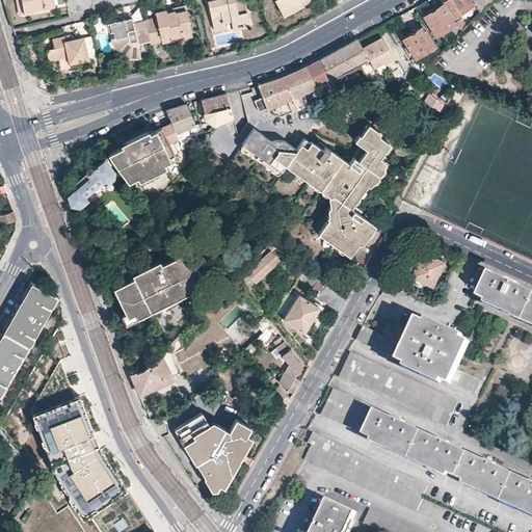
[(22,0),(26,14),(34,11),(33,8),(54,4),(53,0),(22,0)]
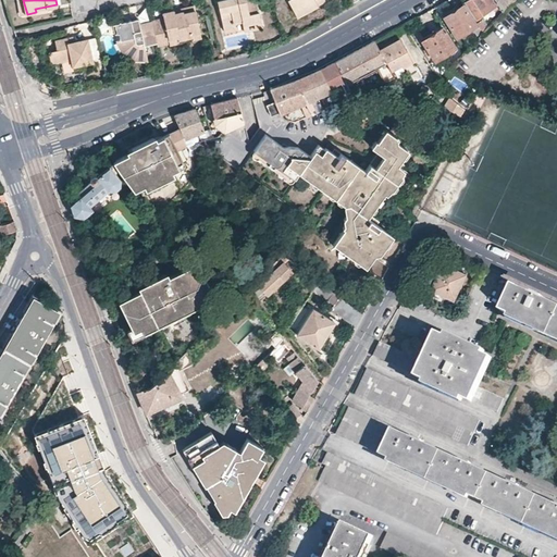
[(235,29),(234,23),(243,21),(244,24),(244,26),(261,22),(257,0),(222,0),(218,1),(224,32),(235,29)]
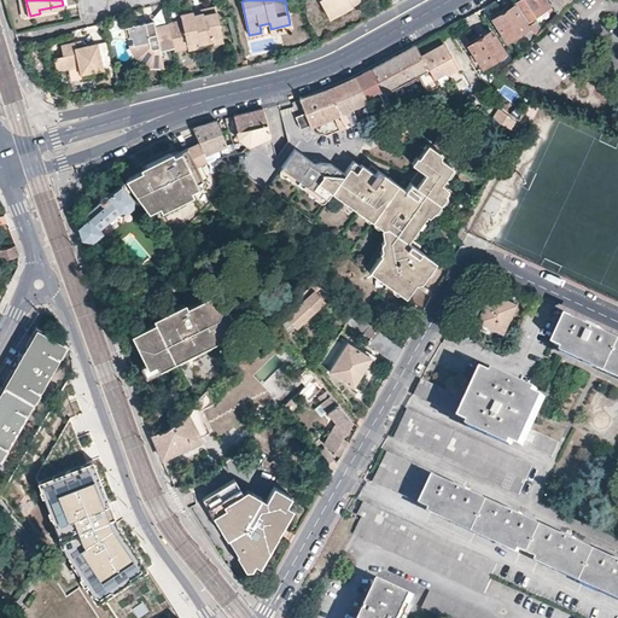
[(320,0),(330,18),(342,12),(337,4),(333,6),(331,7),(326,0),(320,0)]
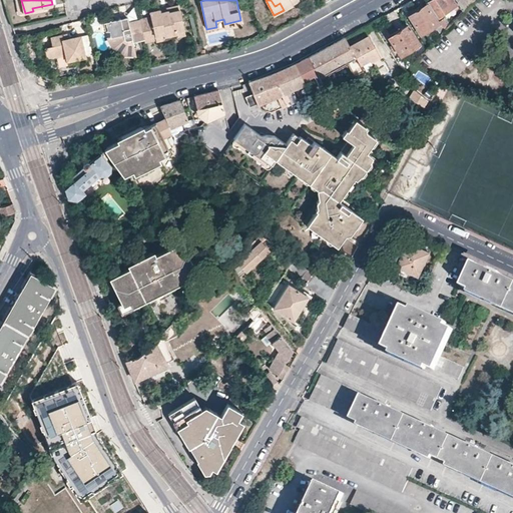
[(271,0),(275,6),(277,5),(280,3),(284,10),(293,5),(292,3),(298,0),(271,0)]
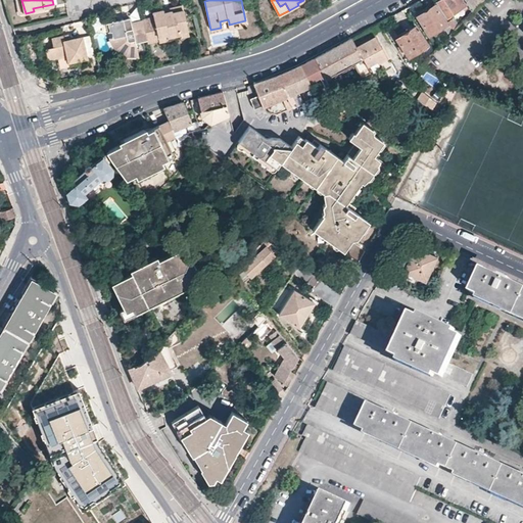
[(463,0),(440,0),(437,2),(446,17),(466,5),(463,0)]
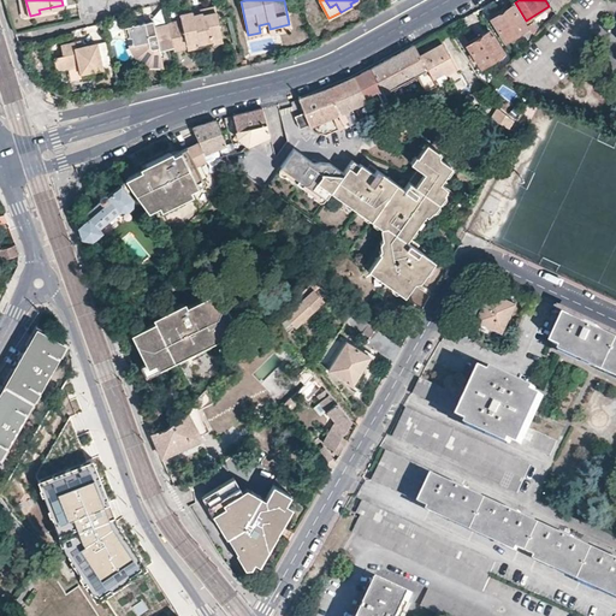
[(555,0),(551,4),(557,15),(572,0),(555,0)]
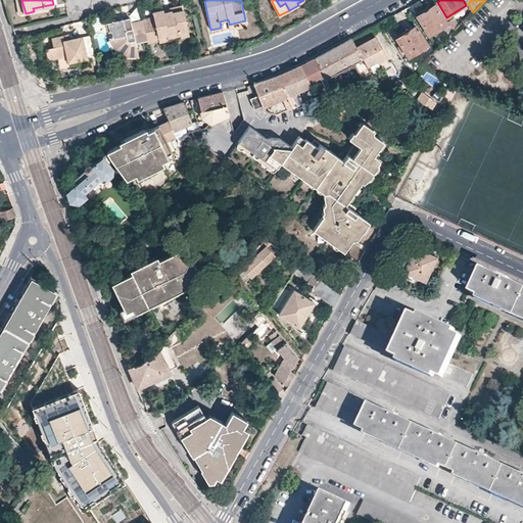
[(182,5),(162,9),(163,15),(172,14),(172,12),(182,9),(182,5)]
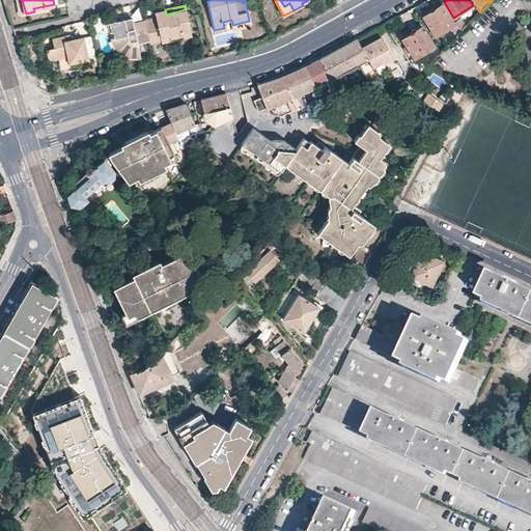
[(442,5),(424,16),(437,35),(454,25),(442,5)]
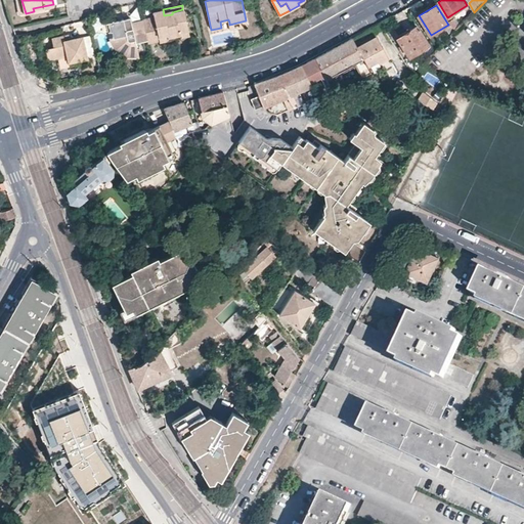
[(143,18),(147,39),(148,42),(159,40),(158,36),(167,34),(167,37),(180,34),(179,32),(187,30),(182,9),(172,12),(172,14),(164,15),(163,9),(154,10),(155,16),(143,18)]
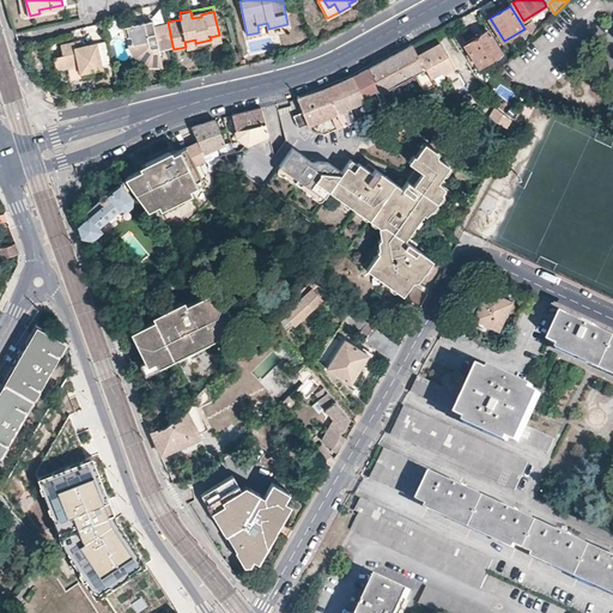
[(155,25),(147,26),(145,20),(127,24),(129,35),(134,34),(135,41),(133,41),(135,55),(149,61),(163,62),(161,48),(173,46),(167,22),(155,25)]
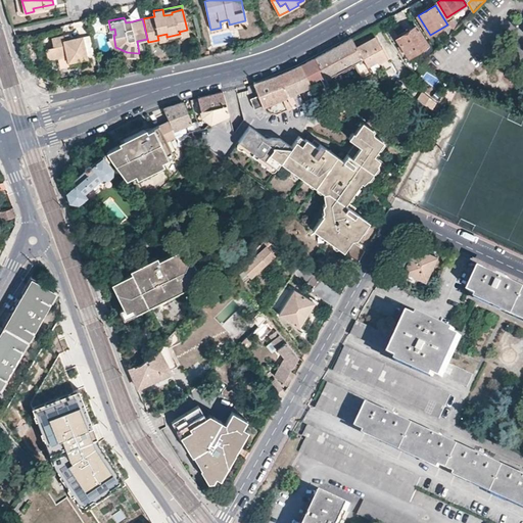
[(246,27),(245,20),(229,25),(229,22),(228,19),(220,21),(221,28),(210,30),(211,34),(246,27)]
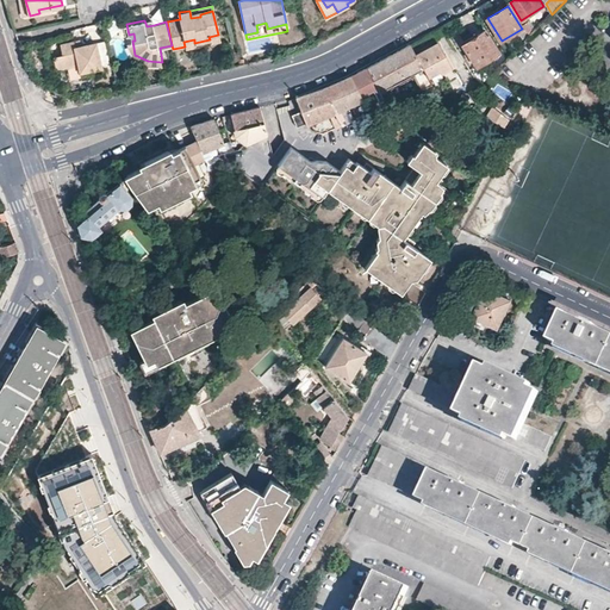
[(498,51),(485,30),(462,44),(475,66),(498,51)]
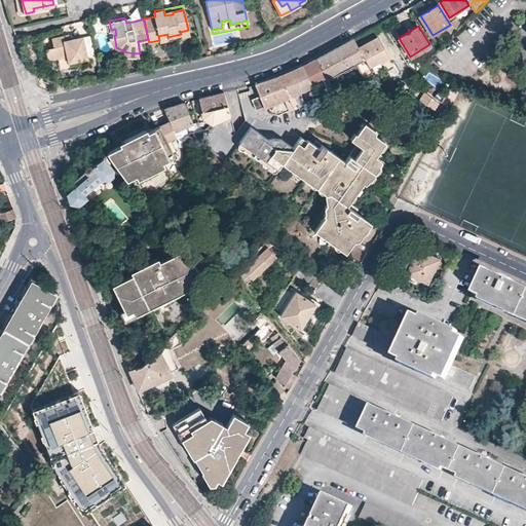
[(158,36),(159,40),(160,43),(189,37),(189,36),(188,30),(180,32),(181,34),(167,37),(167,34),(158,36)]
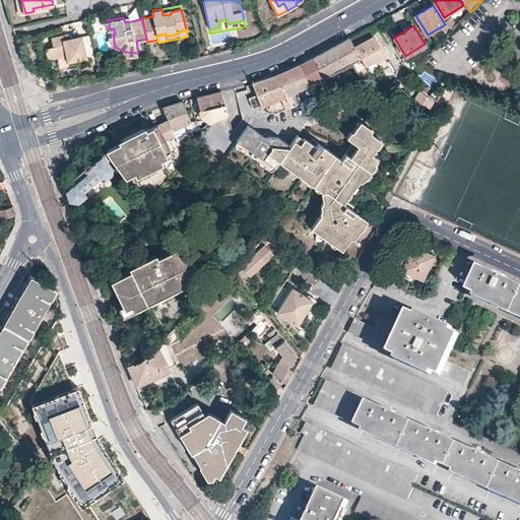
[(68,52),(69,56),(69,57),(78,55),(79,60),(79,61),(88,60),(82,34),(70,37),(66,38),(64,33),(53,36),(55,44),(47,45),(50,55),(59,53),(68,52)]
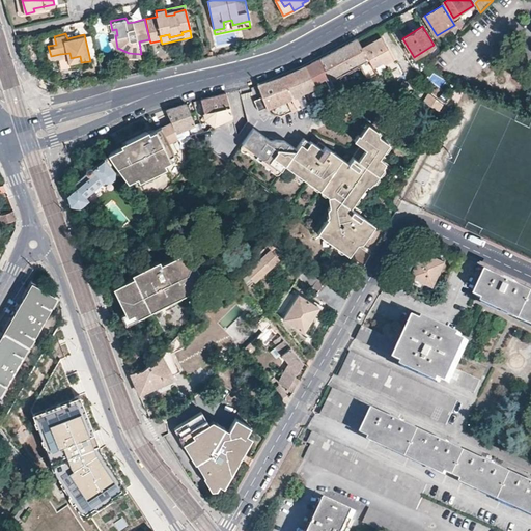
[(362,47),(357,37),(330,52),(320,57),(330,78),(330,79),(360,63),(367,76),(375,73),(371,65),(362,47)]
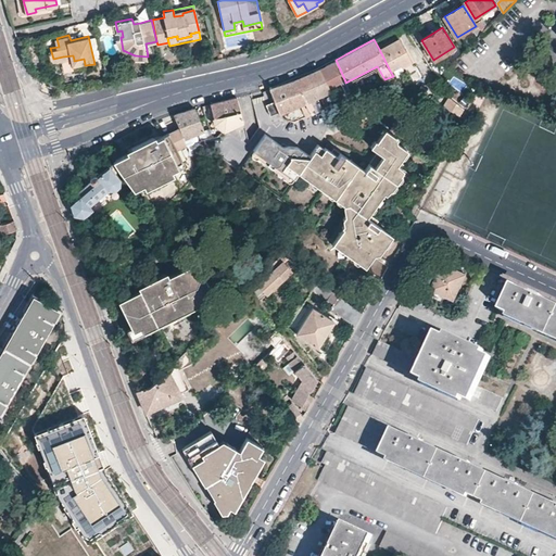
[(399,39),(379,49),(389,68),(400,63),(401,66),(411,61),(399,39)]
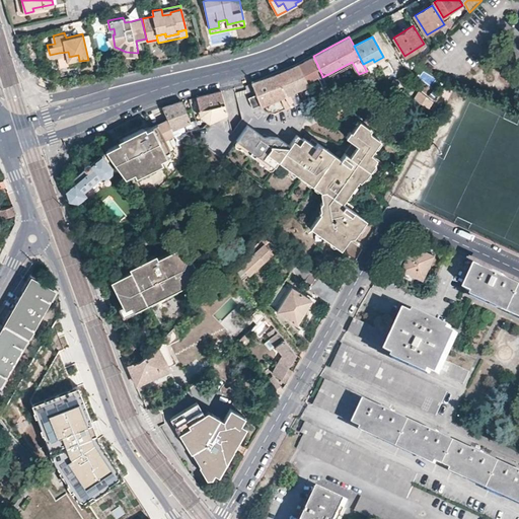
[(69,56),(68,52),(59,53),(61,63),(70,61),(69,57),(69,56)]
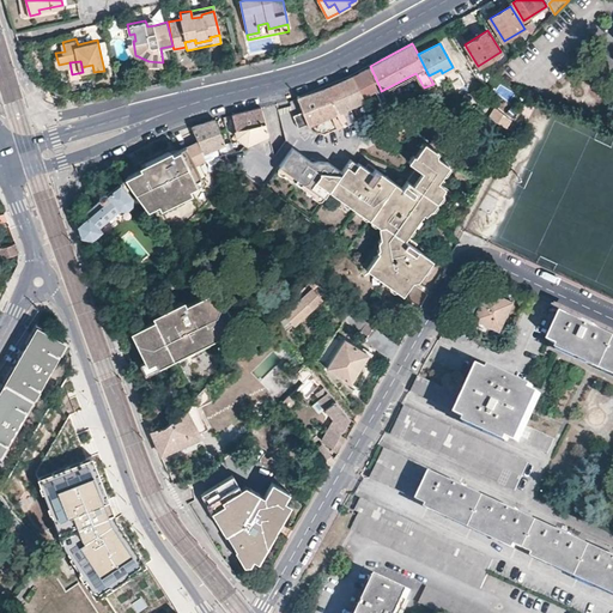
[(381,90),(370,66),(360,71),(352,76),(364,97),(381,90)]
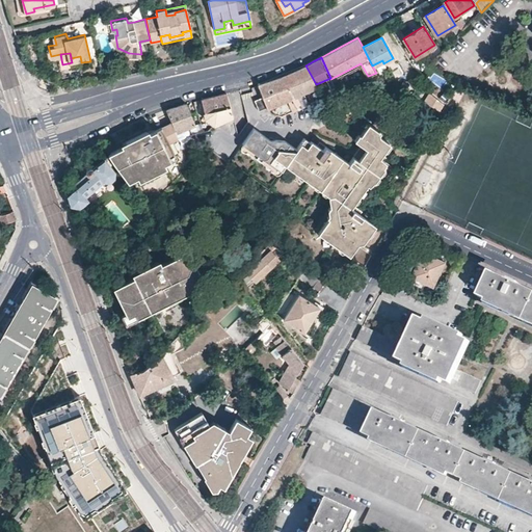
[(316,84),(306,65),(294,70),(281,76),(291,97),(316,86),(316,84)]
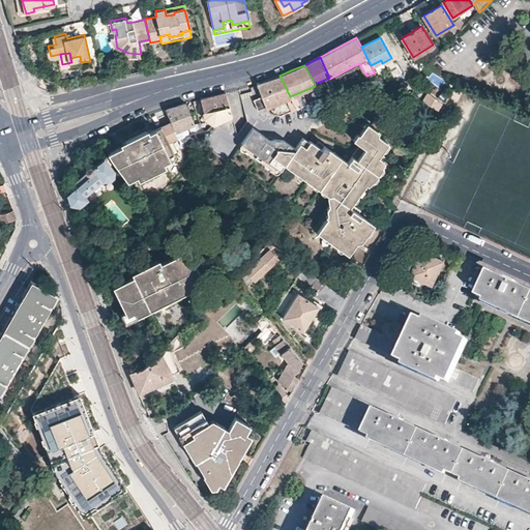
[(290,96),(280,76),(268,79),(258,83),(258,84),(261,94),(265,105),(266,108),(285,99),(291,111),(296,108),(290,96)]
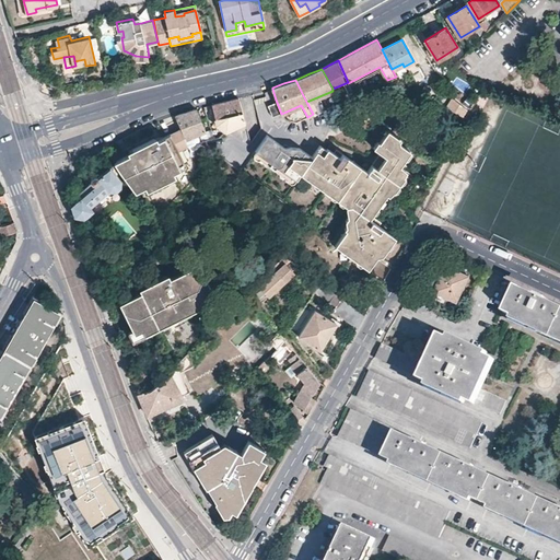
[(354,95),(351,89),(336,96),(339,103),(354,95)]
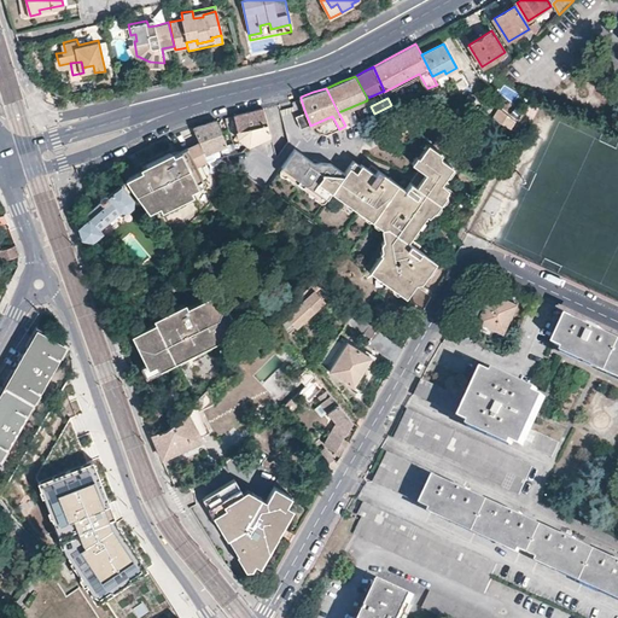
[(268,122),(262,106),(248,110),(234,114),(239,136),(248,144),(260,139),(262,145),(270,136),(266,122),(268,122)]
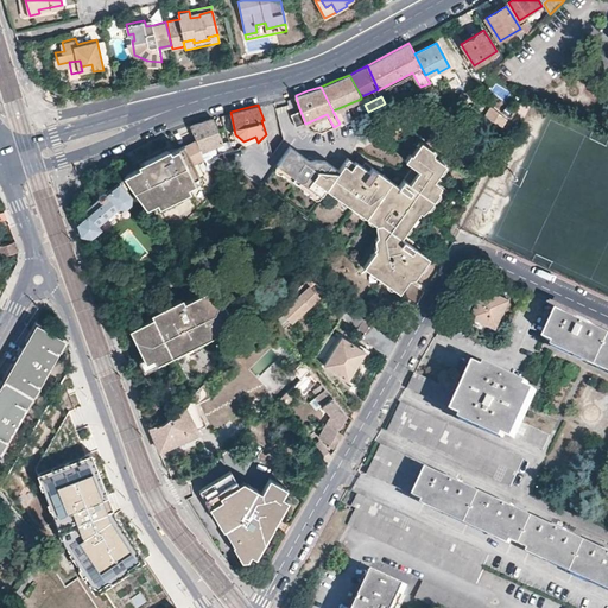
[(502,127),(510,116),(491,106),(485,116),(502,127)]
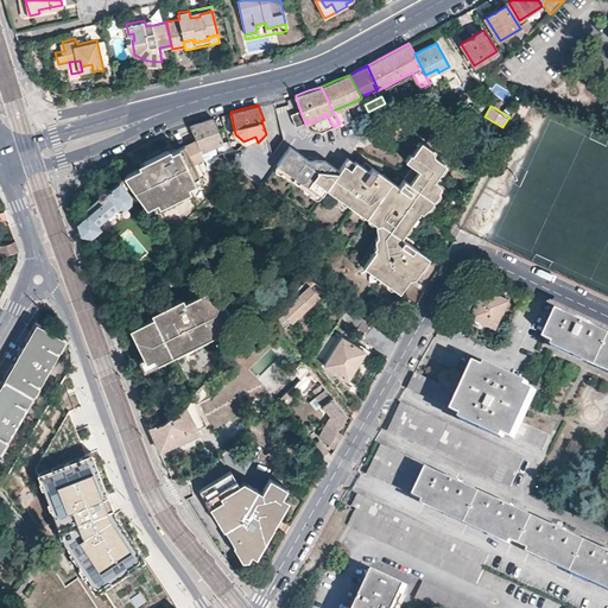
[(304,120),(299,108),(290,112),(295,124),(304,120)]
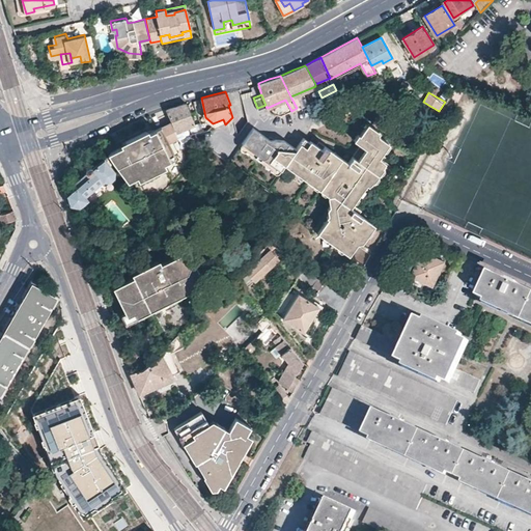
[(195,123),(185,103),(175,105),(166,108),(165,108),(171,121),(179,138),(189,134),(192,133),(189,127),(195,123)]
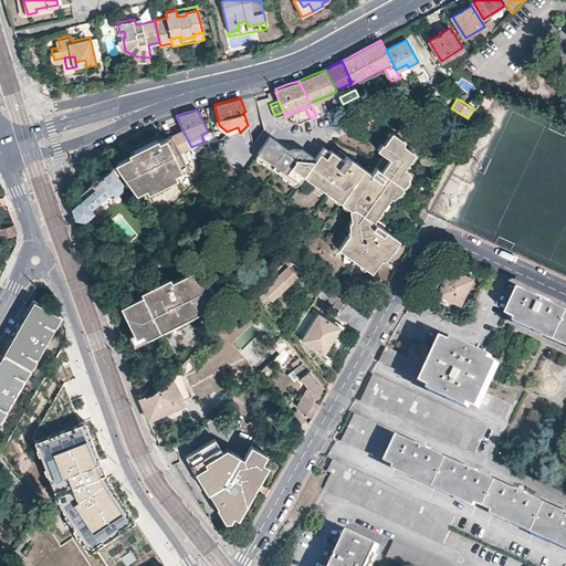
[(126,177),(135,190),(145,185),(147,188),(176,174),(184,170),(181,166),(187,164),(181,152),(191,147),(182,129),(164,138),(158,142),(158,139),(156,139),(132,150),(133,153),(132,153),(133,154),(116,163),(124,175),(126,177)]
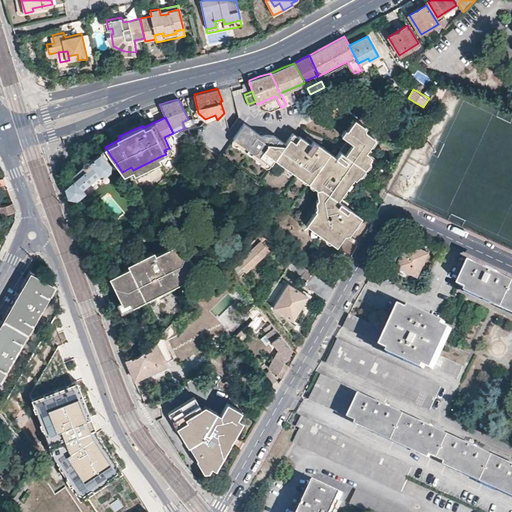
[(258,132),(242,123),(231,137),(240,144),(241,143),(246,146),(244,149),(255,157),(257,156),(268,163),(273,157),(284,165),(285,163),(291,167),(292,166),(301,172),(300,173),(319,187),(315,193),(319,195),(314,201),(317,203),(313,209),(314,210),(305,223),(309,226),(310,225),(315,228),(317,226),(327,233),(325,235),(331,239),(329,241),(334,244),(344,230),(347,233),(352,226),(350,224),(358,214),(345,205),(347,201),(336,193),(349,175),(352,177),(368,154),(364,151),(367,145),(365,143),(371,135),(360,127),(362,125),(353,118),(345,128),(344,127),(340,134),(346,138),(334,154),(312,139),(309,142),(298,134),(297,136),(291,132),(284,142),(273,134),(258,132)]
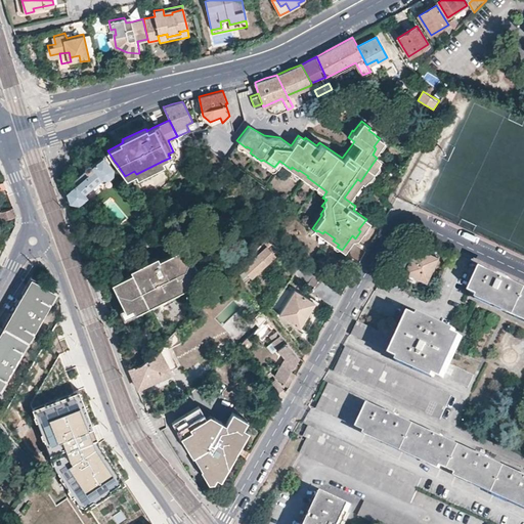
[(71,186),(66,190),(69,202),(78,204),(87,195),(84,192),(102,177),(107,179),(114,173),(113,167),(102,155),(91,164),(89,164),(87,163),(84,165),(85,169),(87,172),(71,186)]
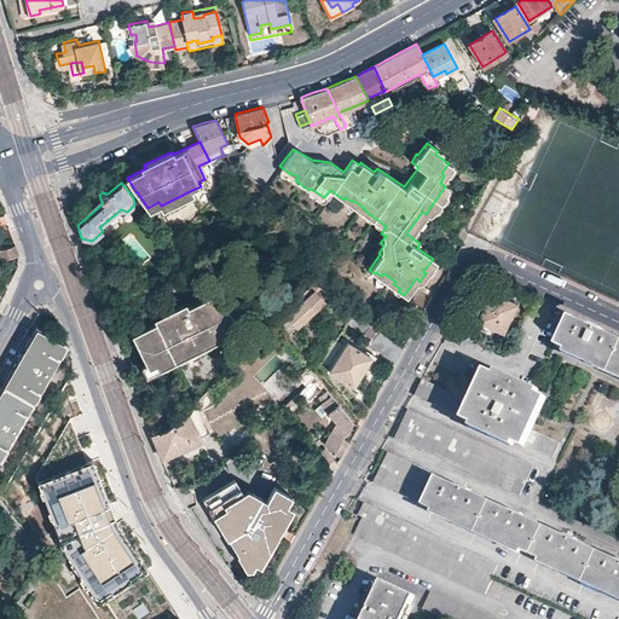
[(195,195),(192,190),(161,206),(162,210),(195,195)]
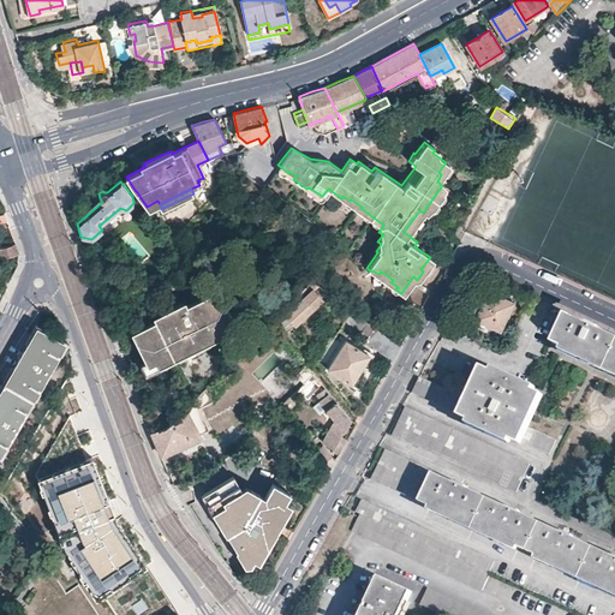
[(102,202),(100,198),(79,215),(83,219),(102,202)]
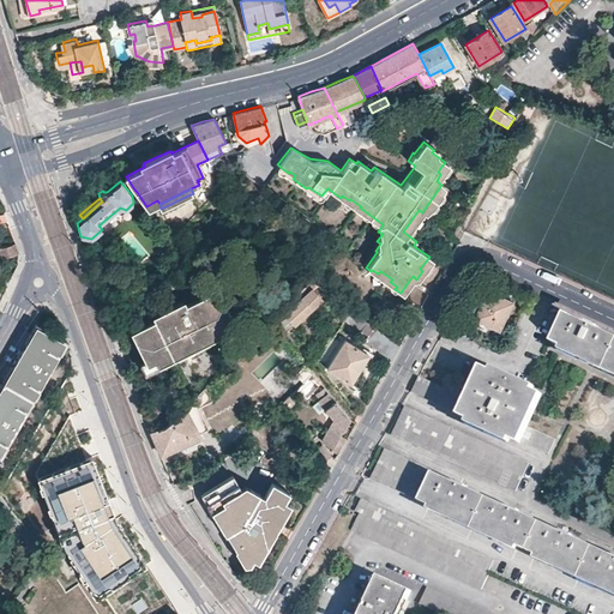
[(14,242),(0,246),(0,250),(2,257),(17,253),(14,242)]
